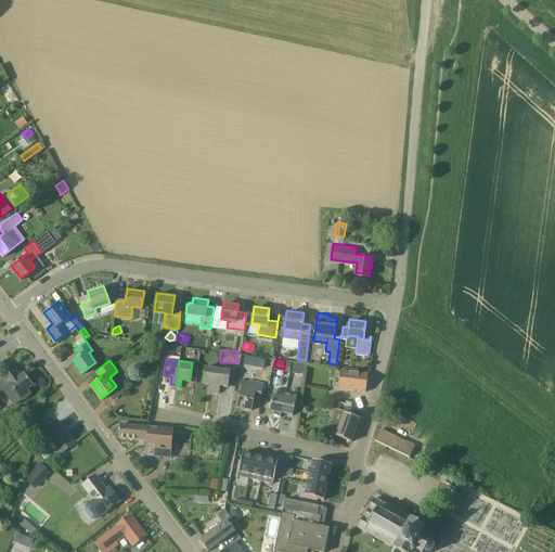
[(294,360),(292,371),(304,372),(305,362),(294,360)]
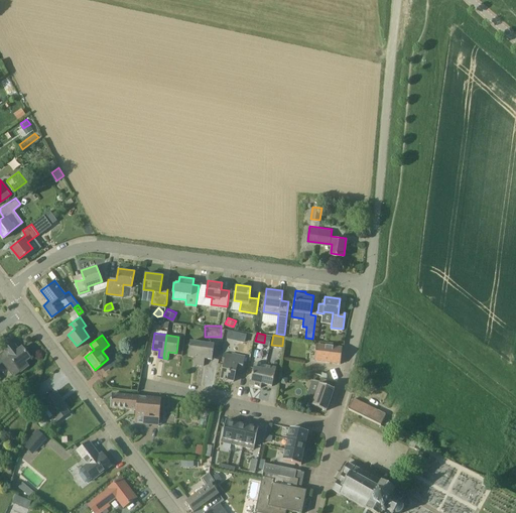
[(200,363),(203,340),(190,339),(188,354),(196,355),(195,362),(200,363)]
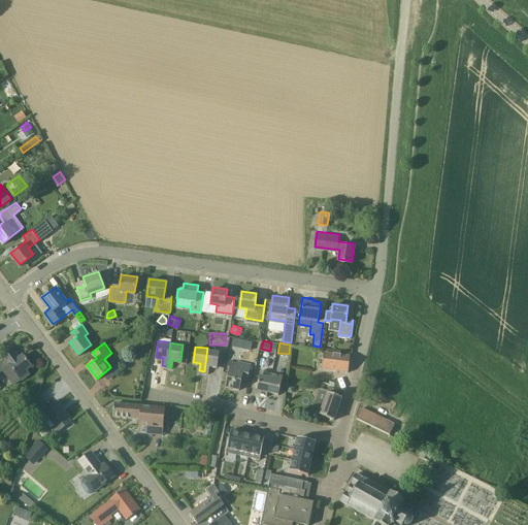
[(207,348),(204,371),(208,372),(209,365),(217,366),(220,350),(207,348)]
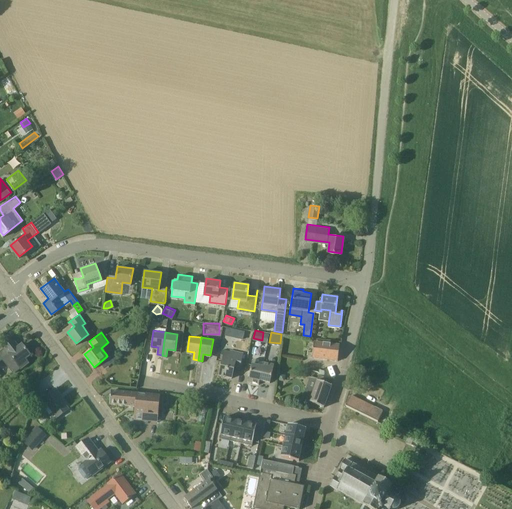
[(28,361),(25,357),(30,353),(22,342),(18,345),(13,339),(0,349),(0,374),(1,373),(0,372),(0,358),(2,357),(13,372),(28,361)]
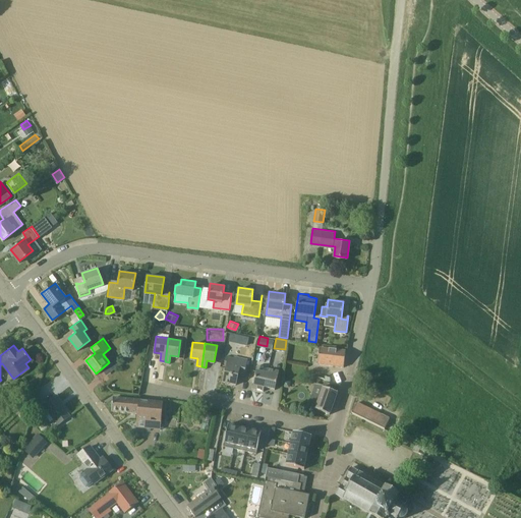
[(344,366),(347,350),(320,345),(316,360),(344,366)]
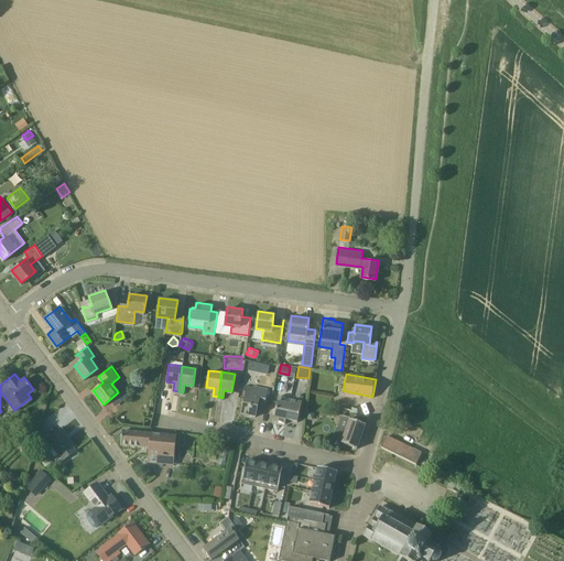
[(246,395),(243,401),(241,412),(255,414),(258,401),(263,402),(263,405),(268,387),(252,383),(251,385),(243,384),(241,394),(246,395)]
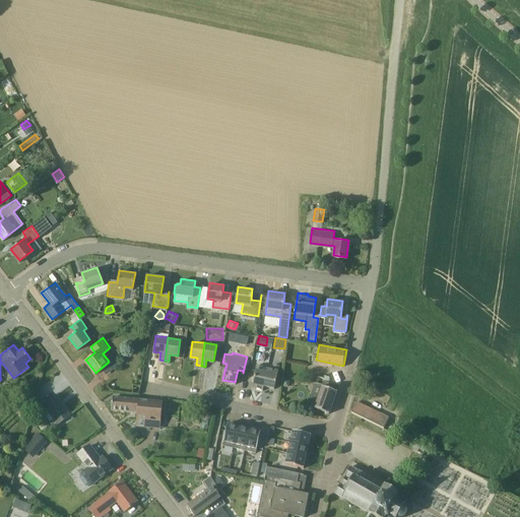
[(116,357),(111,361),(116,366),(120,363),(116,357)]
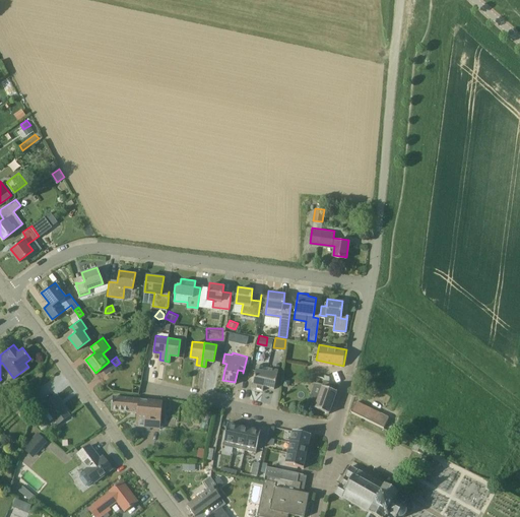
[(267,369),(262,368),(263,364),(257,362),(252,386),(263,389),(264,385),(263,385),(266,371),(267,369)]
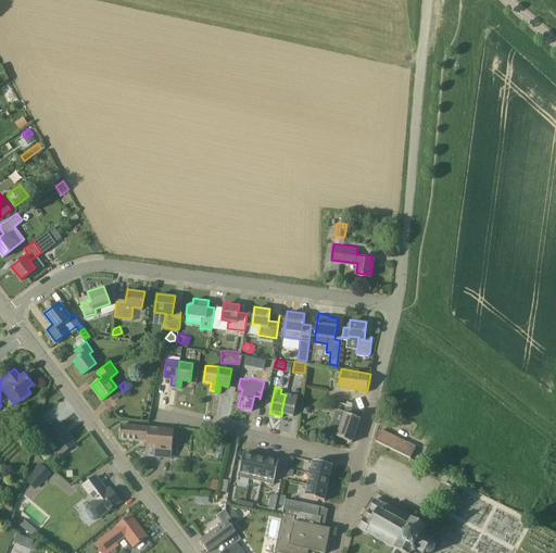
[(293,414),(295,403),(299,388),(292,387),(291,393),(287,392),(287,394),(286,394),(285,397),(281,412),(282,412),(293,414)]
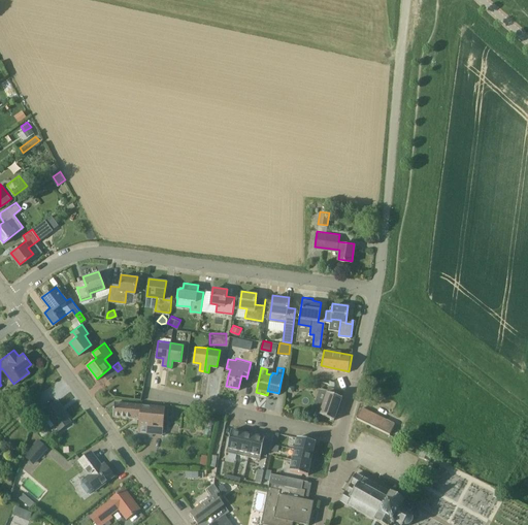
[(344,389),(327,384),(330,371),(320,369),(317,387),(327,390),(324,400),(316,398),(311,411),(334,418),(344,389)]
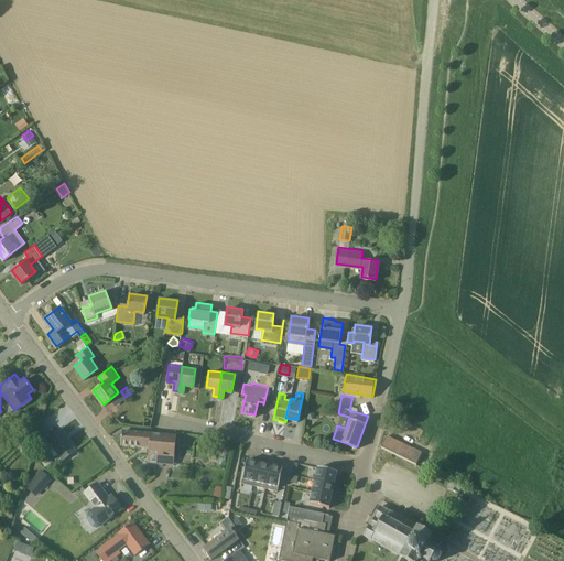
[(62,459),(66,455),(76,449),(66,437),(65,437),(64,434),(66,432),(62,427),(45,439),(49,444),(47,445),(54,455),(57,452),(62,459)]
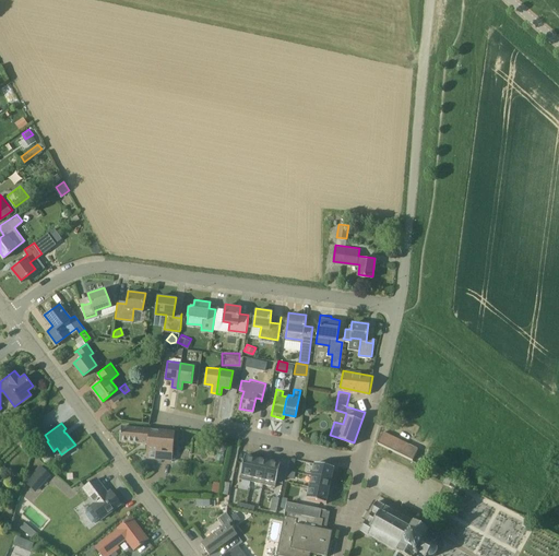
[(174,429),(150,428),(121,425),(119,439),(147,442),(146,457),(171,459),(174,429)]
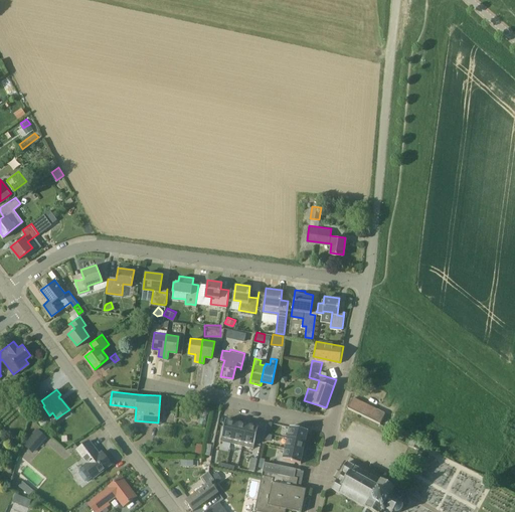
[(352,396),(347,406),(380,422),(385,411),(352,396)]
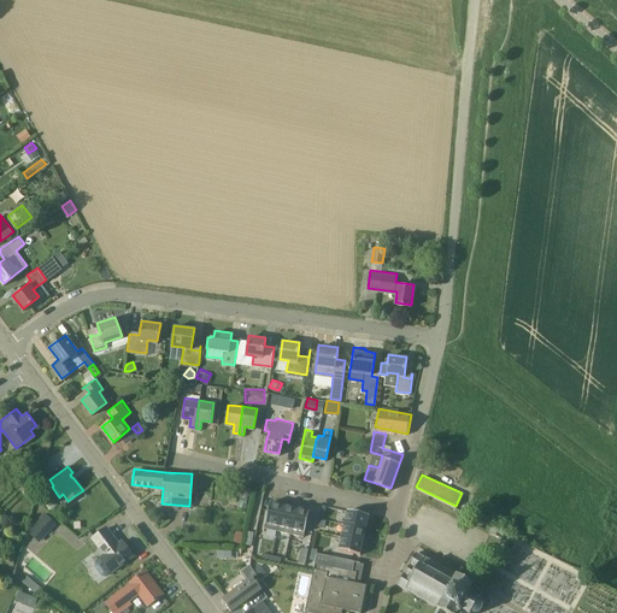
[(276,525),(281,504),(268,501),(263,522),(276,525)]
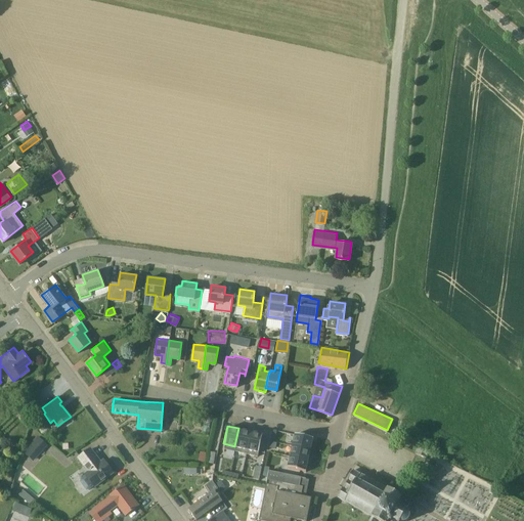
[(246,448),(250,431),(238,428),(234,446),(246,448)]
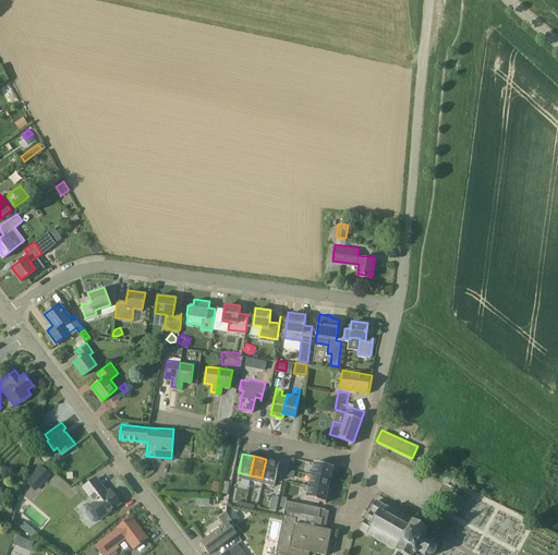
[(274,481),(278,461),(266,459),(262,478),(274,481)]
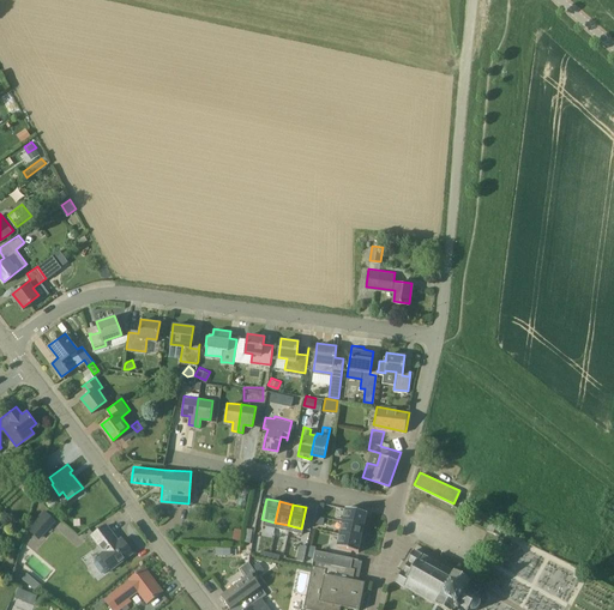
[(365,524),(367,512),(345,507),(343,520),(363,524),(365,524)]
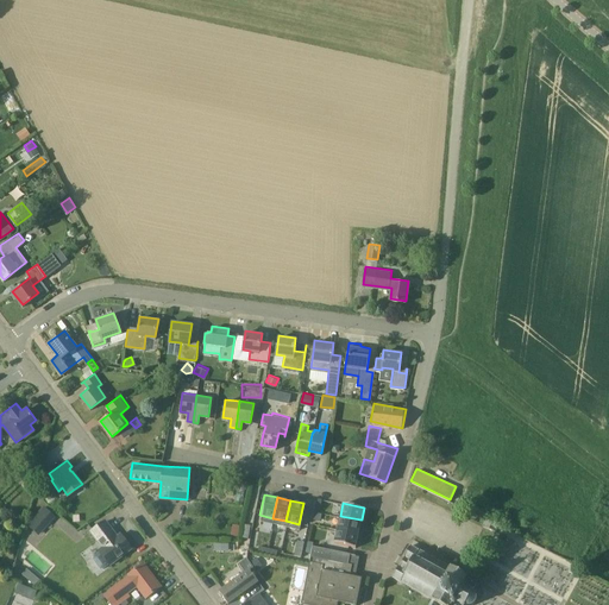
[(43,504),(33,515),(45,525),(55,515),(43,504)]
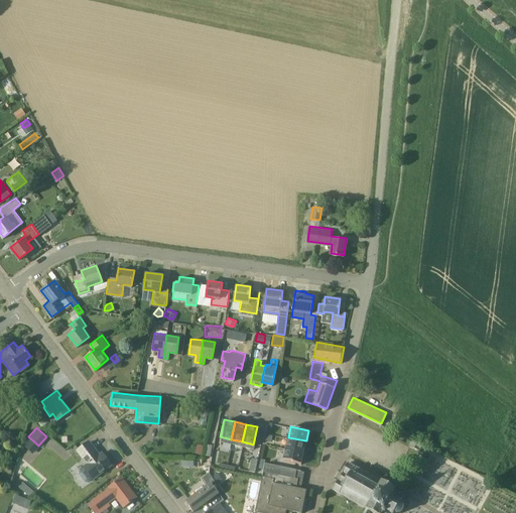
[(303,452),(305,440),(288,437),(285,447),(303,452)]
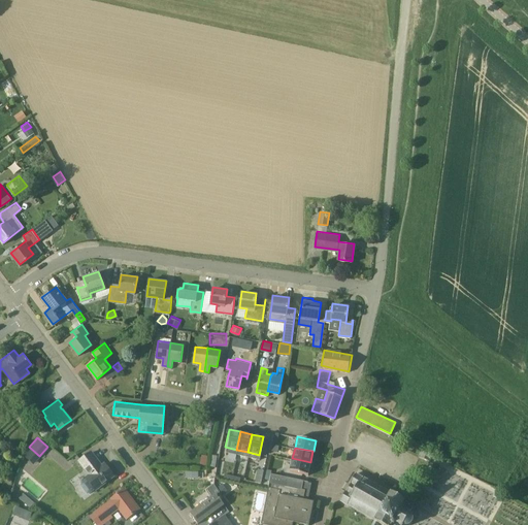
[(419,455),(429,460),(432,454),(422,449),(419,455)]
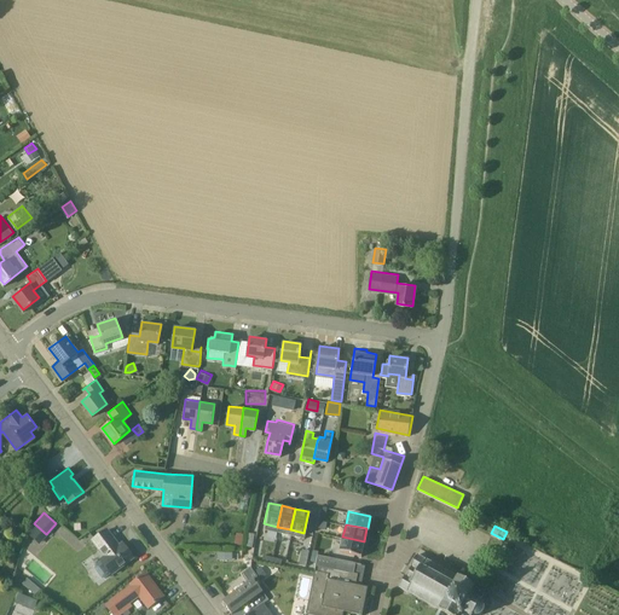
[(125,545),(122,541),(119,544),(106,528),(91,539),(103,555),(96,561),(96,566),(102,575),(105,575),(110,572),(111,573),(133,556),(131,552),(132,551),(126,544),(125,545)]
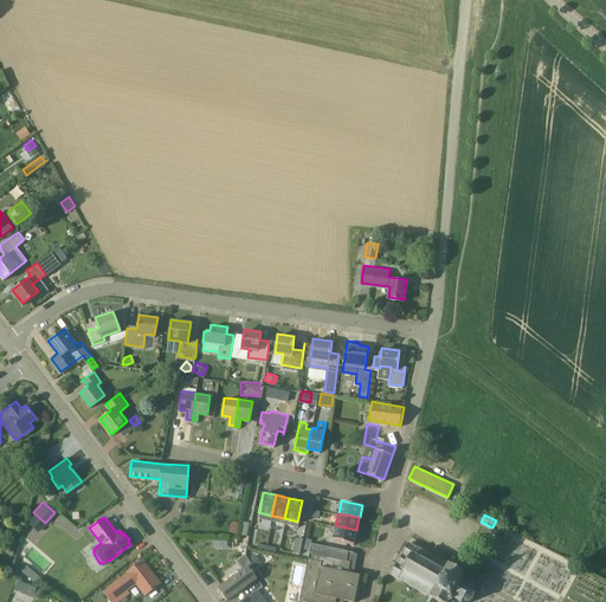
[(354,543),(356,530),(335,525),(333,538),(354,543)]
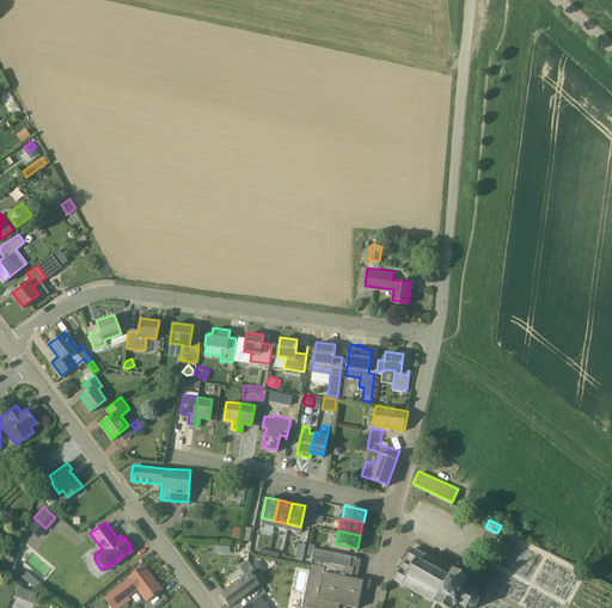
[(475,594),(476,591),(475,591),(479,584),(469,578),(469,577),(454,570),(456,569),(453,567),(452,569),(412,546),(409,558),(407,559),(402,566),(401,566),(395,578),(434,601),(433,603),(435,605),(436,602),(445,607),(466,607),(467,607),(466,607),(467,607),(469,607),(470,607),(471,607),(472,607),(473,607),(475,606),(476,605),(477,603),(477,602),(478,601),(478,600),(478,599),(477,597),(477,596),(476,595),(475,594)]
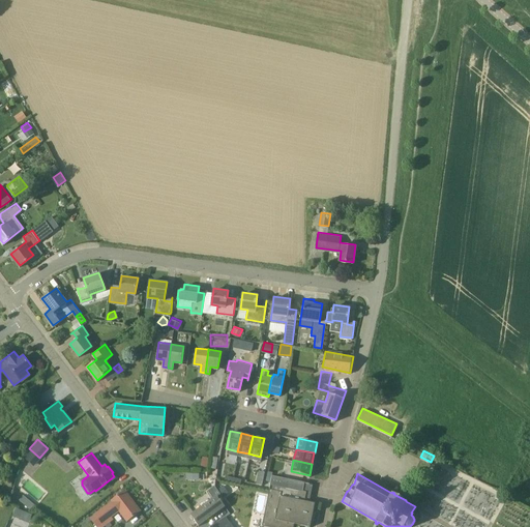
[(293,526),(294,522),(301,524),(307,525),(311,526),(316,499),(311,498),(310,498),(304,497),(306,491),(302,490),(304,481),(310,482),(310,481),(272,474),(271,479),(262,524),(262,525),(266,525),(266,526),(271,526),(273,526),(274,526),(293,526)]
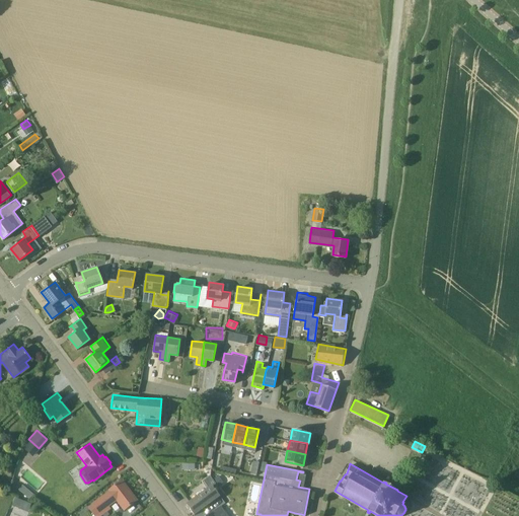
[(218,484),(223,480),(218,473),(213,477),(218,484)]
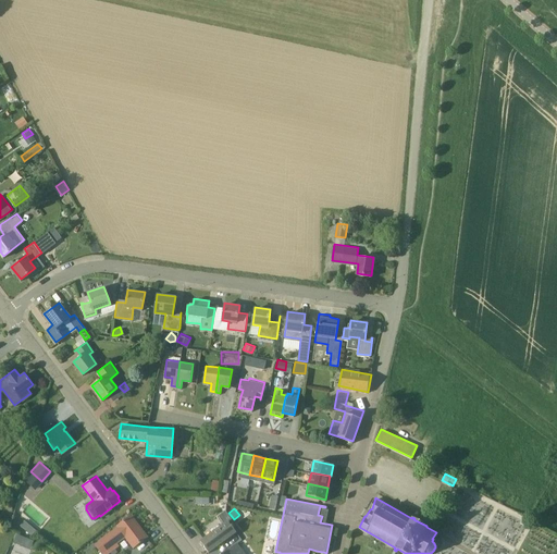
[(133,546),(138,542),(147,536),(139,526),(138,527),(135,522),(136,521),(131,515),(94,542),(102,553),(104,553),(119,543),(118,542),(125,536),(133,546)]
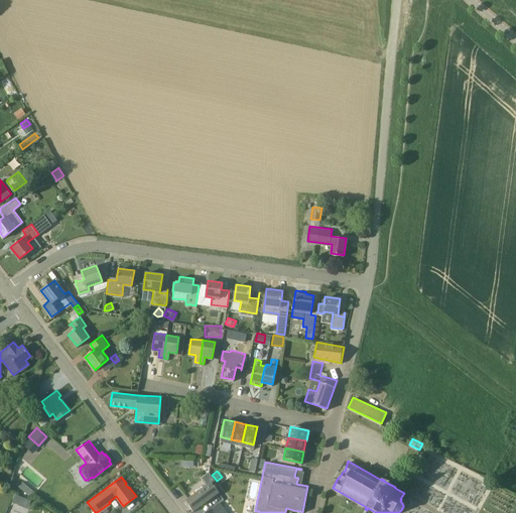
[(194,510),(218,492),(211,482),(185,500),(194,510)]
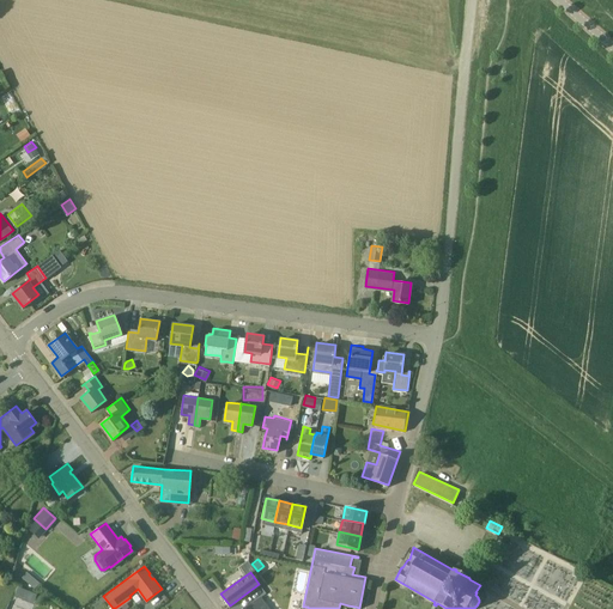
[(40,580),(35,577),(30,582),(35,586),(40,580)]
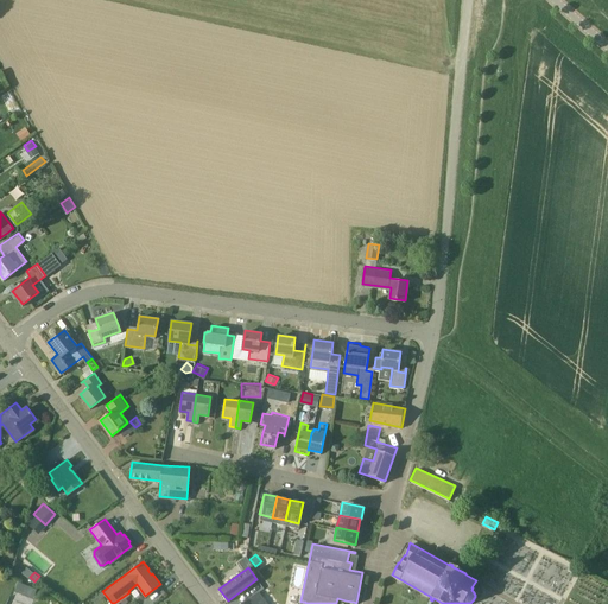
[(20,590),(24,598),(32,595),(31,590),(30,586),(24,589),(20,590)]
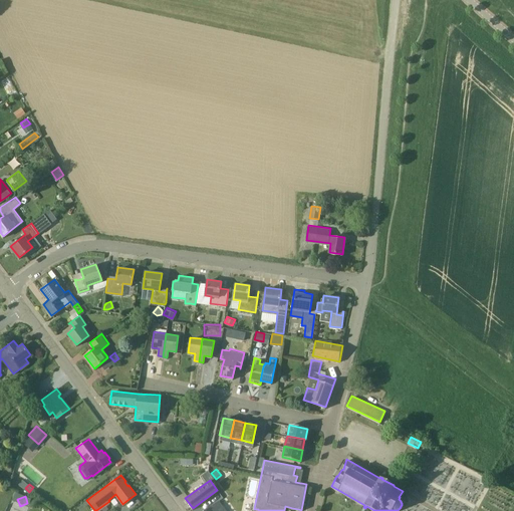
[(227,510),(219,499),(202,510),(227,510)]
